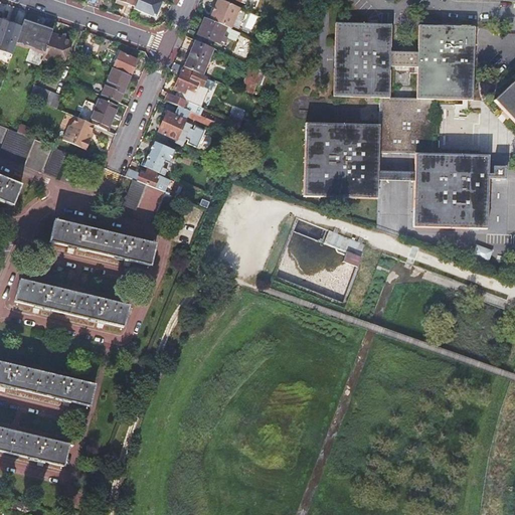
[(135,6),(134,9),(153,16),(156,17),(157,15),(160,8),(163,1),(160,0),(137,0),(136,5),(135,6)]
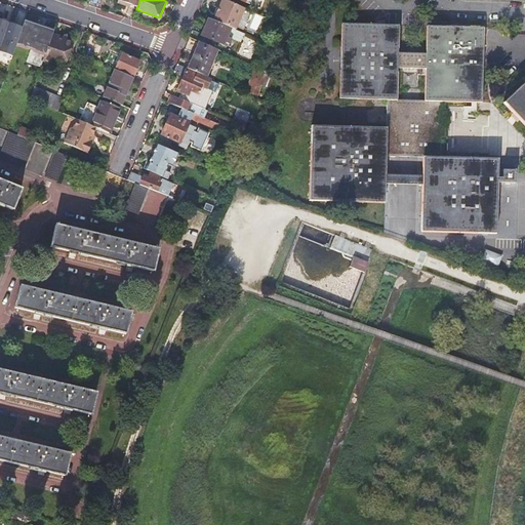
[(243,30),(251,11),(234,4),(225,0),(221,0),(213,21),(235,30),(236,27),(243,30)]
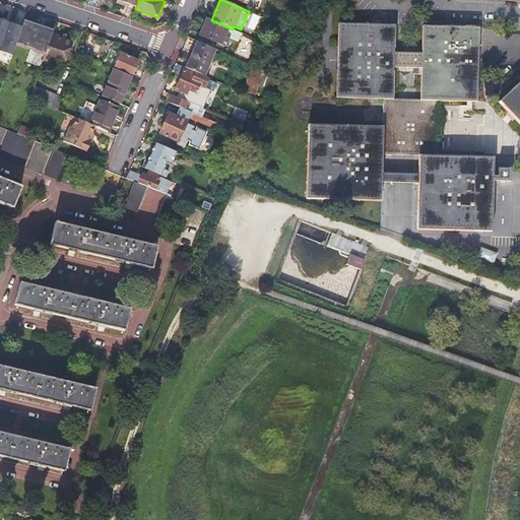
[(238,42),(242,34),(233,29),(211,20),(206,18),(199,35),(224,46),(225,44),(228,44),(230,39),(238,42)]
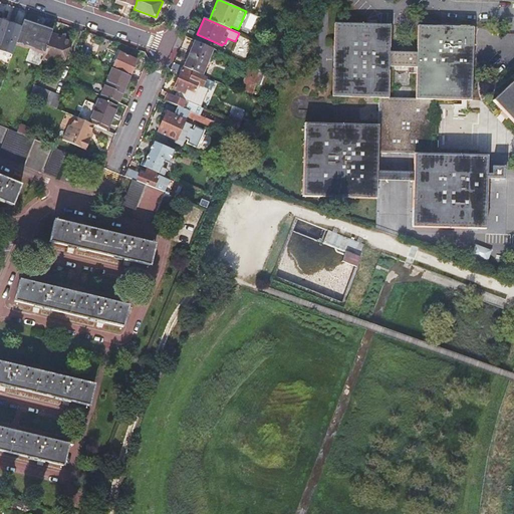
[(336,21),(333,95),(379,97),(387,97),(390,23),(336,21)]
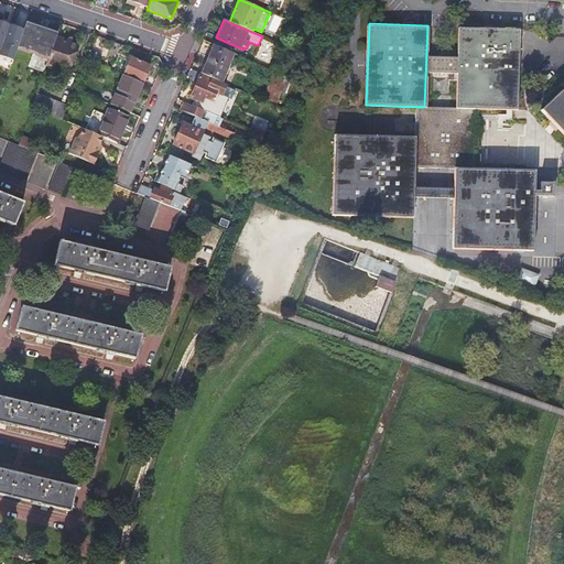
[(57,36),(26,25),(18,51),(33,56),(28,69),(44,75),(46,68),(52,53),(56,40),(57,36)]
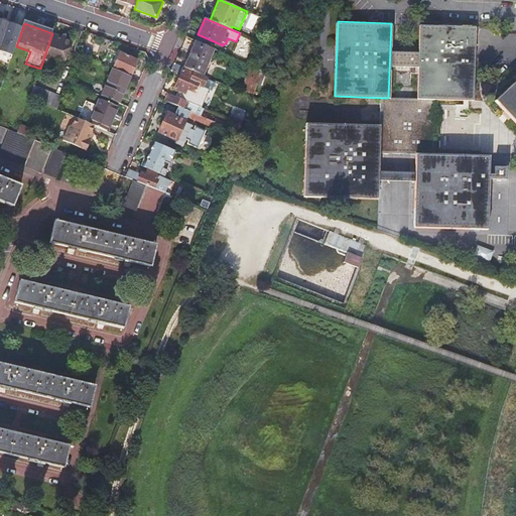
[(420,26),(417,99),(435,100),(472,101),(475,28),(420,26)]
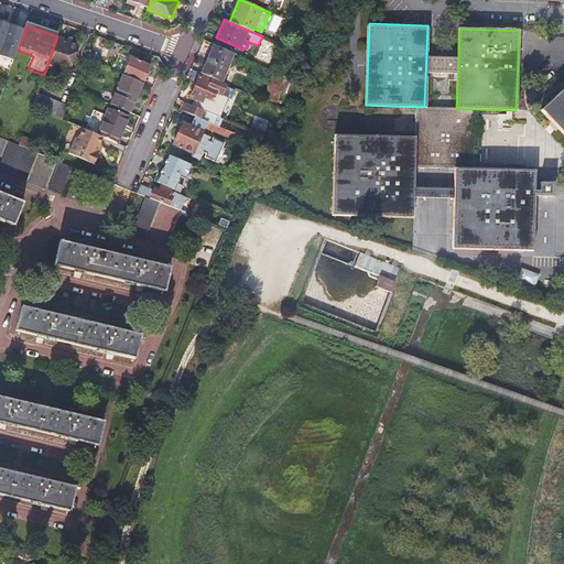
[(63,42),(56,40),(52,53),(46,68),(55,72),(64,68),(72,71),(79,47),(63,42)]
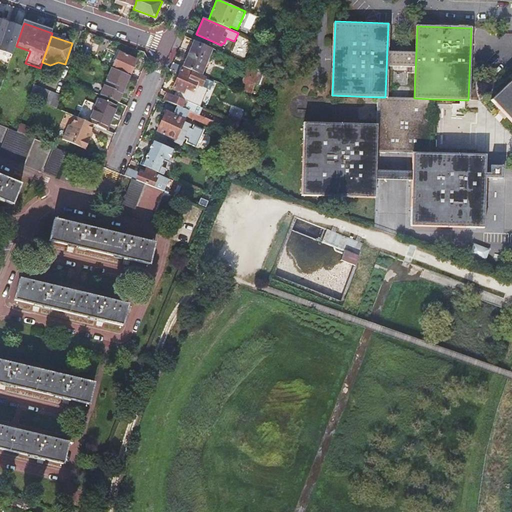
[(239,37),(235,50),(248,53),(251,40),(239,37)]
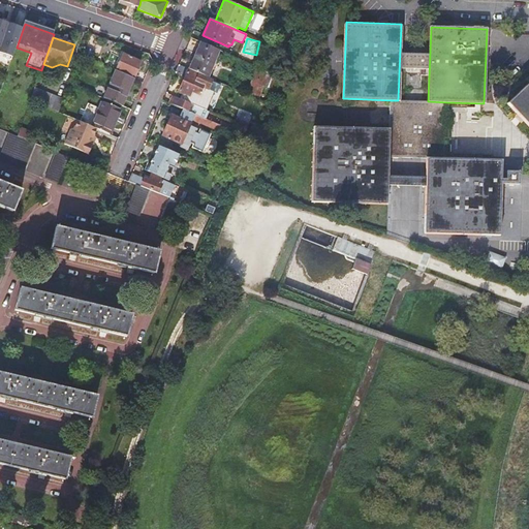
[(192,61),(188,68),(207,76),(216,55),(218,50),(201,42),(193,62),(192,61)]
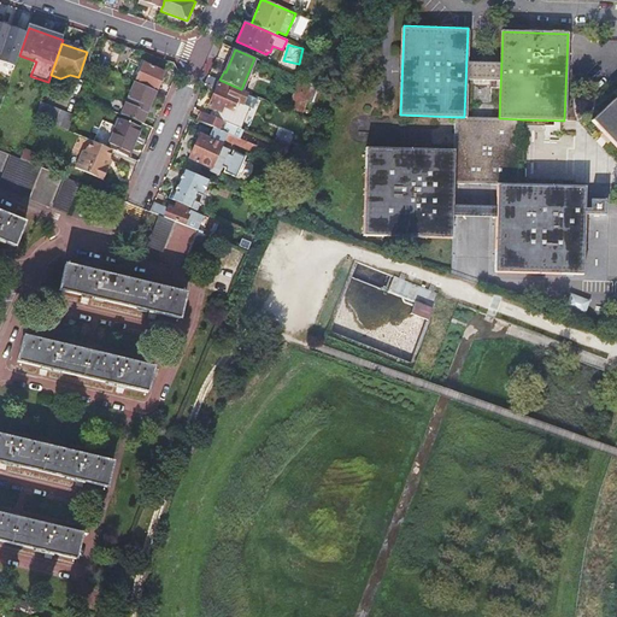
[(111,59),(100,56),(97,65),(106,70),(111,59)]
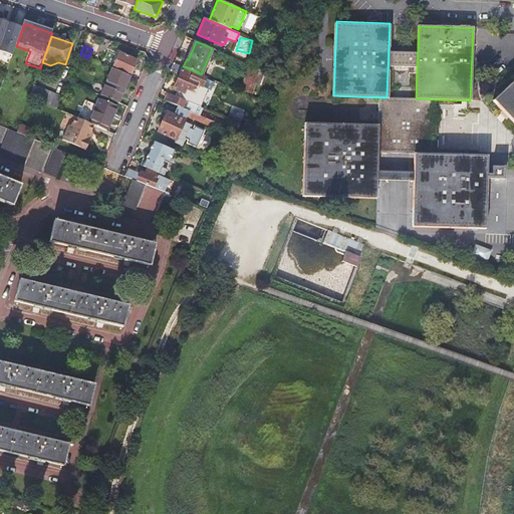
[(112,68),(130,76),(137,59),(119,52),(112,68)]
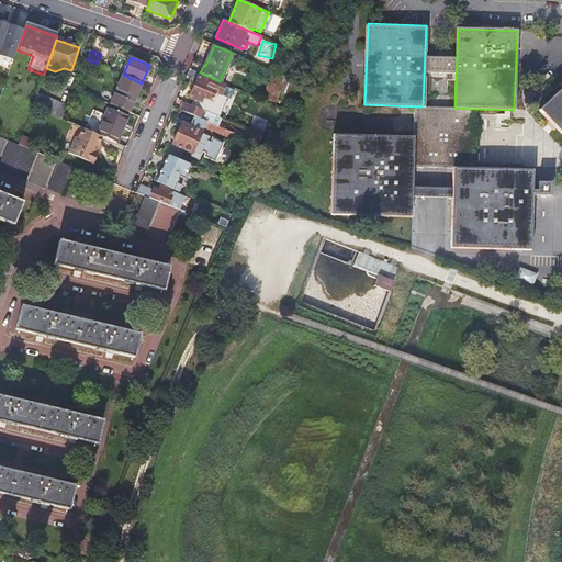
[(229,58),(220,81),(224,83),(234,59),(229,58)]
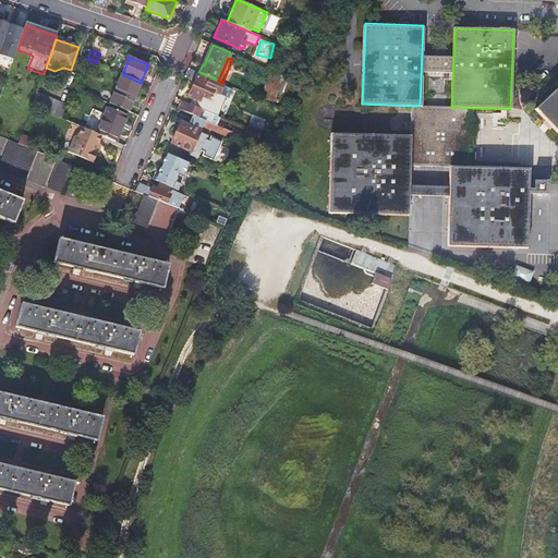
[(192,105),(203,109),(217,116),(226,97),(219,94),(223,85),(198,74),(198,72),(189,68),(185,76),(192,80),(192,81),(195,82),(189,97),(193,99),(192,105)]
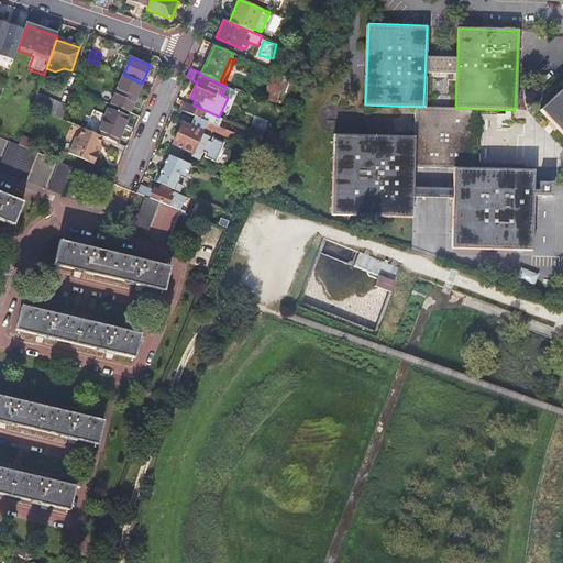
[(275,105),(285,75),(272,69),(262,99),(275,105)]
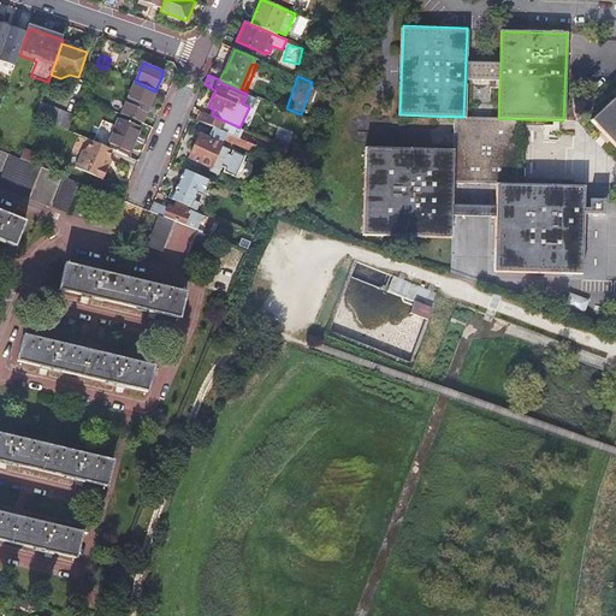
[(141,123),(155,92),(135,82),(120,113),(141,123)]
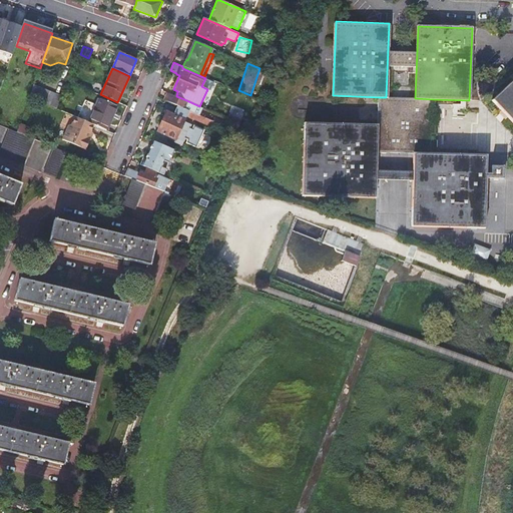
[(68,81),(78,86),(81,80),(71,75),(68,81)]
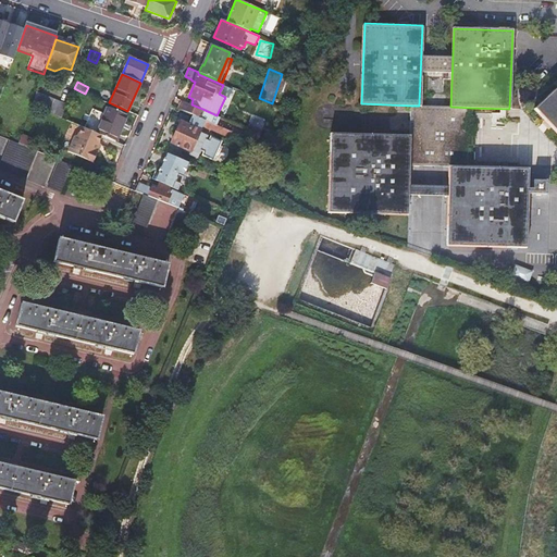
[(556,87),(534,110),(556,133),(556,87)]
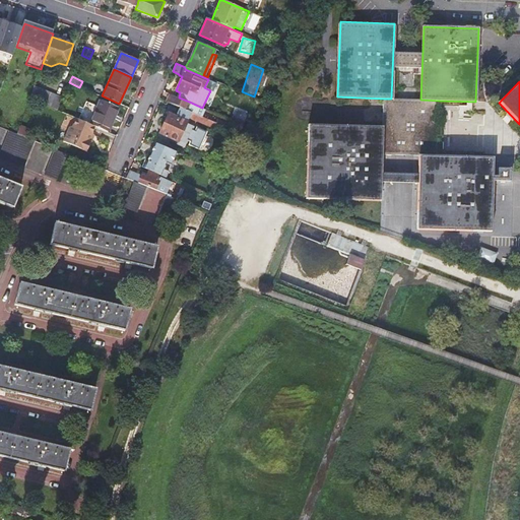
[(34,86),(29,99),(58,111),(62,98),(34,86)]
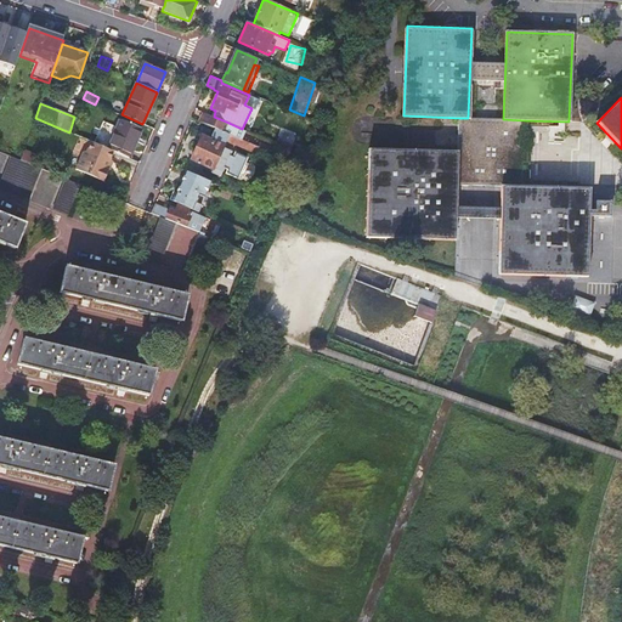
[(215,128),(222,130),(231,134),(232,130),(225,126),(226,122),(214,117),(208,113),(205,118),(202,117),(199,122),(215,128)]
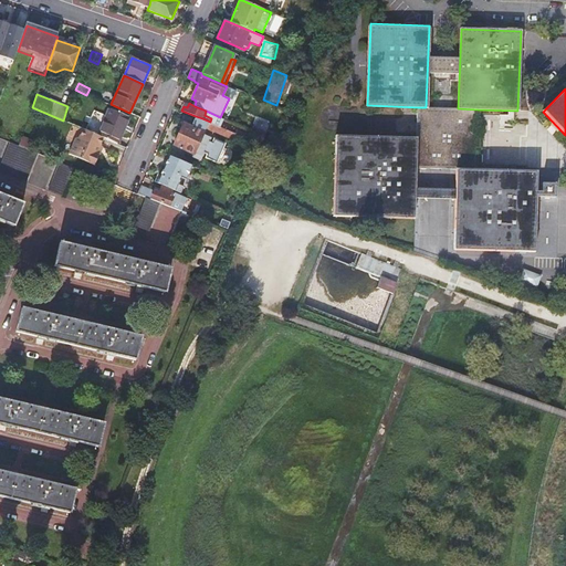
[(417,139),(416,167),(457,169),(475,169),(478,109),(458,108),(426,107),(418,107),(417,139)]
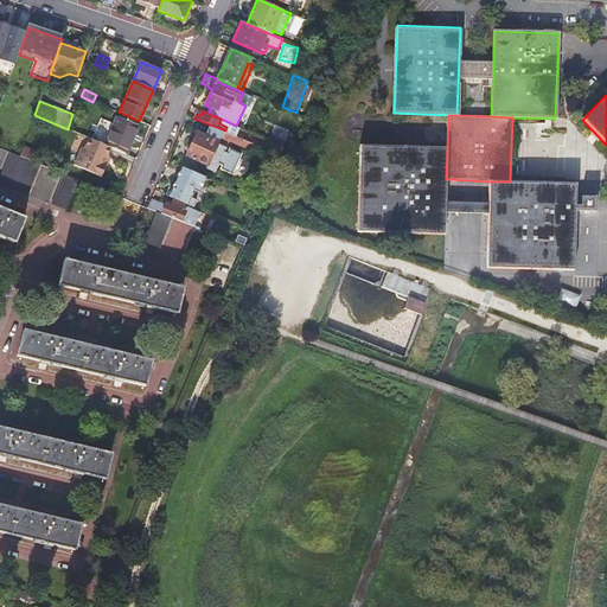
[(113,148),(125,153),(138,126),(117,116),(106,145),(113,148)]
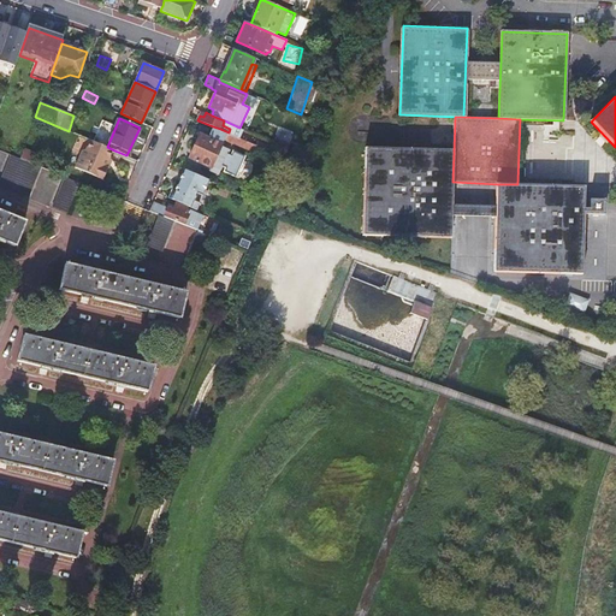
[(211,166),(212,165),(220,169),(229,148),(220,143),(223,141),(231,144),(232,143),(254,153),(256,144),(229,132),(220,129),(213,126),(208,138),(199,134),(189,157),(211,166)]
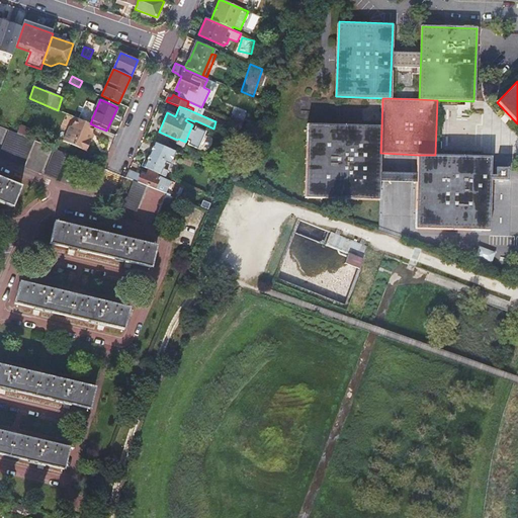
[(243,124),(247,112),(235,107),(230,119),(234,121),(243,124)]
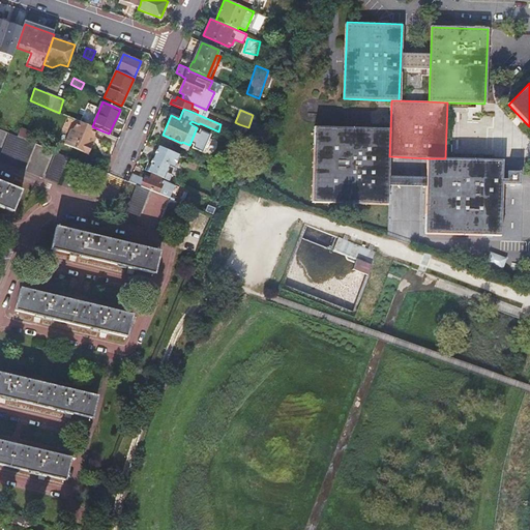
[(92,126),(80,121),(76,128),(72,130),(66,145),(90,155),(94,145),(92,144),(95,137),(98,129),(92,126)]
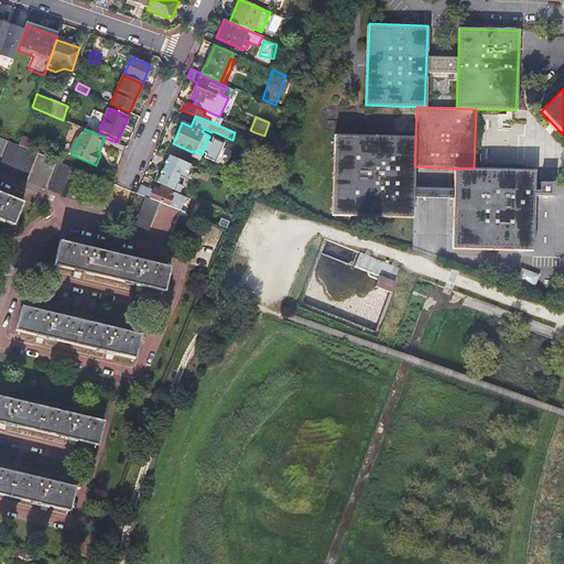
[(261,144),(264,136),(255,132),(252,140),(256,141),(261,144)]
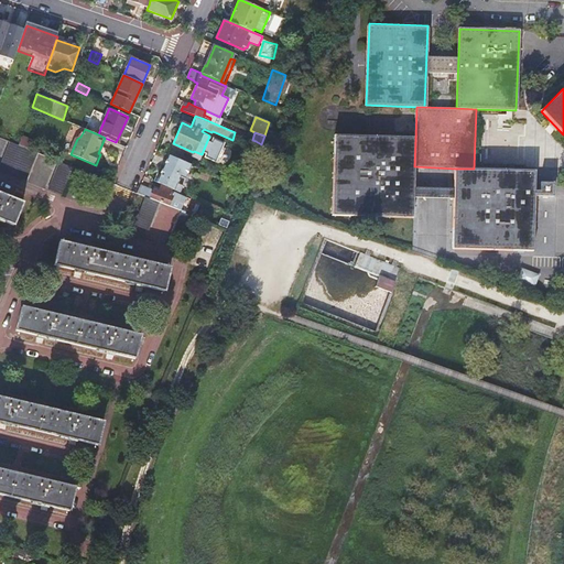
[(38,142),(22,136),(19,145),(33,152),(38,142)]
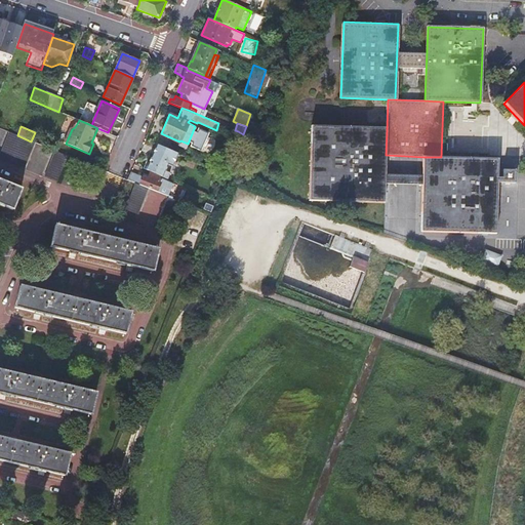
[(387,129),(311,126),(308,201),(384,203),(386,155),(387,129)]
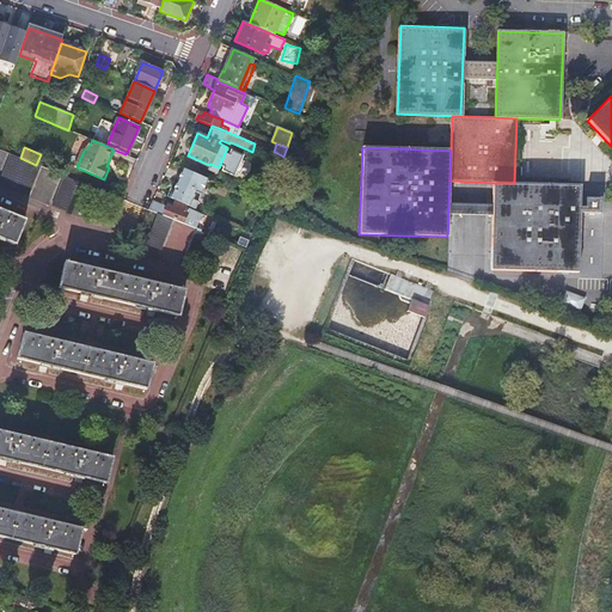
[(280,167),(283,157),(277,153),(273,165),(280,167)]
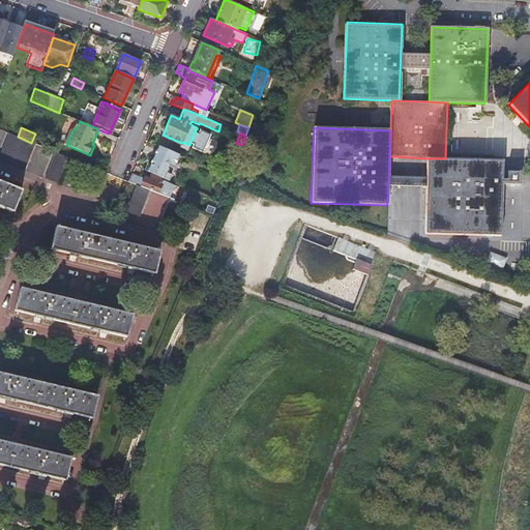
[(0,159),(24,170),(34,144),(31,143),(18,137),(9,134),(0,157),(0,159)]
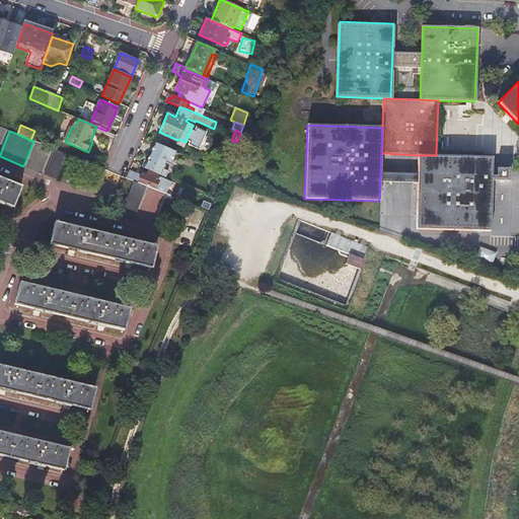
[(144,166),(160,174),(171,149),(155,142),(144,166)]
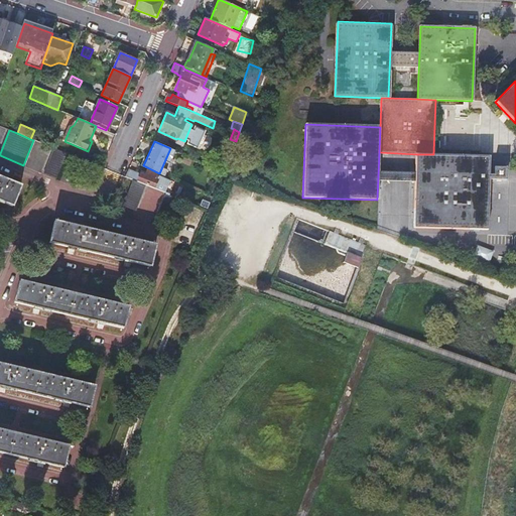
[(54,149),(44,173),(55,178),(67,153),(54,149)]
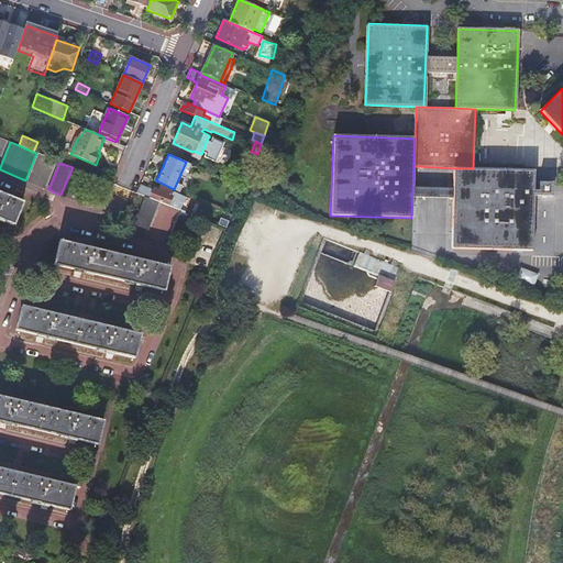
[(454,168),(451,250),(530,252),(533,170),(473,168),(454,168)]
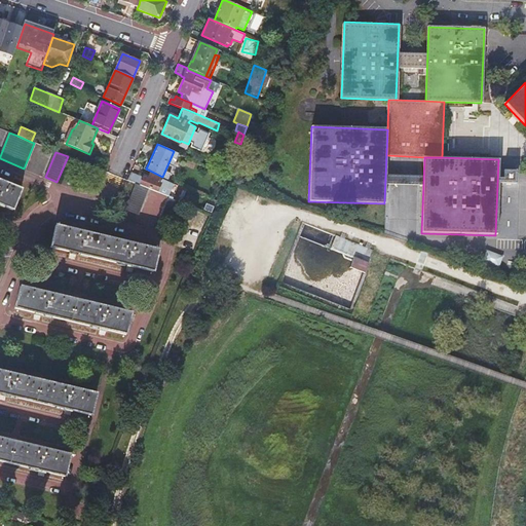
[(132,172),(128,178),(174,195),(178,185),(150,174),(148,178),(143,176),(143,177),(132,172)]
